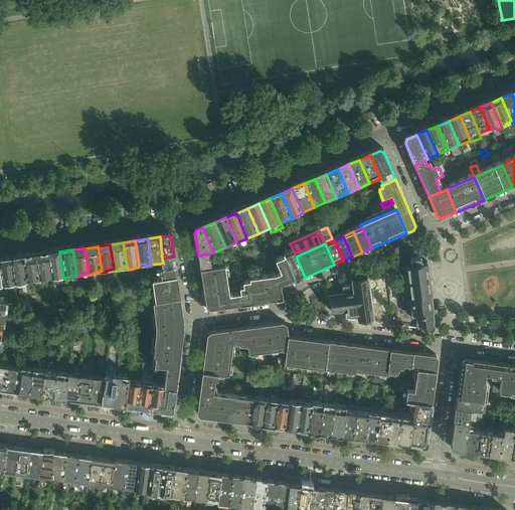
[(59,251),(47,253),(51,279),(51,280),(63,278),(59,251)]
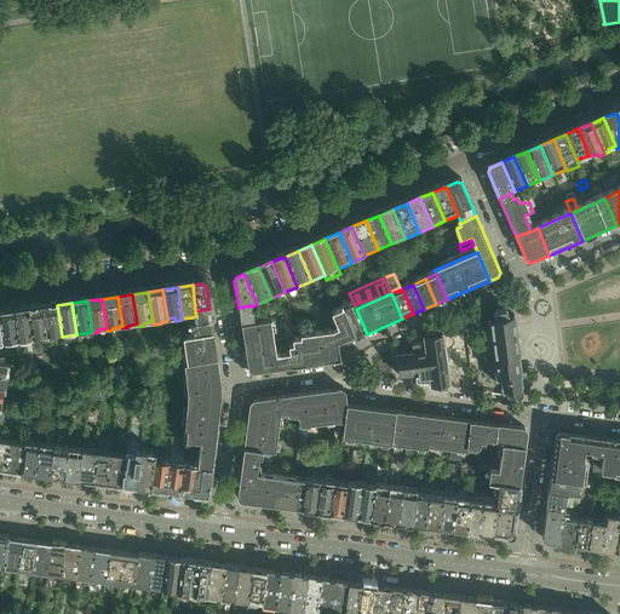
[(332,316),(337,328),(344,344),(367,334),(356,309),(354,304),(342,309),(343,313),(332,316)]
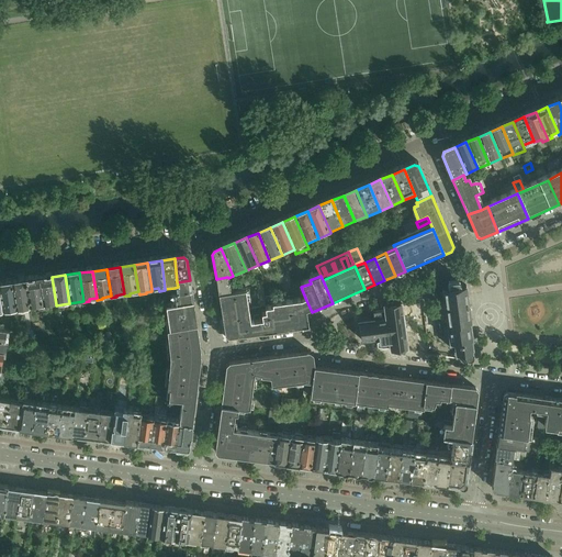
[(52,277),(38,279),(43,309),(48,308),(47,305),(56,304),(52,277)]
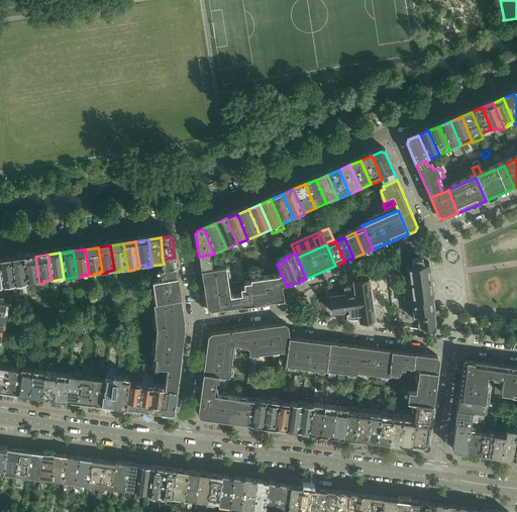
[(209,254),(199,257),(201,274),(222,270),(219,263),(212,264),(210,257),(210,256),(209,254)]
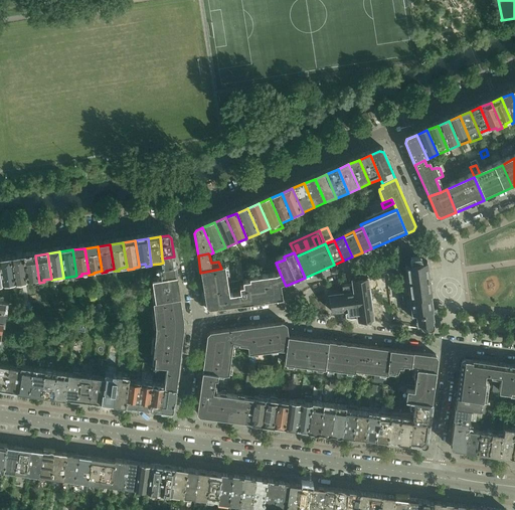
[(398,269),(399,281),(407,280),(412,317),(416,317),(417,321),(414,322),(415,329),(416,328),(416,332),(417,332),(417,333),(419,333),(418,328),(426,327),(426,330),(426,331),(427,332),(428,333),(430,333),(432,333),(433,332),(434,331),(434,330),(434,329),(432,314),(433,314),(431,298),(432,298),(427,265),(426,265),(425,260),(424,260),(423,256),(424,256),(424,255),(422,255),(422,256),(413,257),(398,263),(399,269),(398,269)]
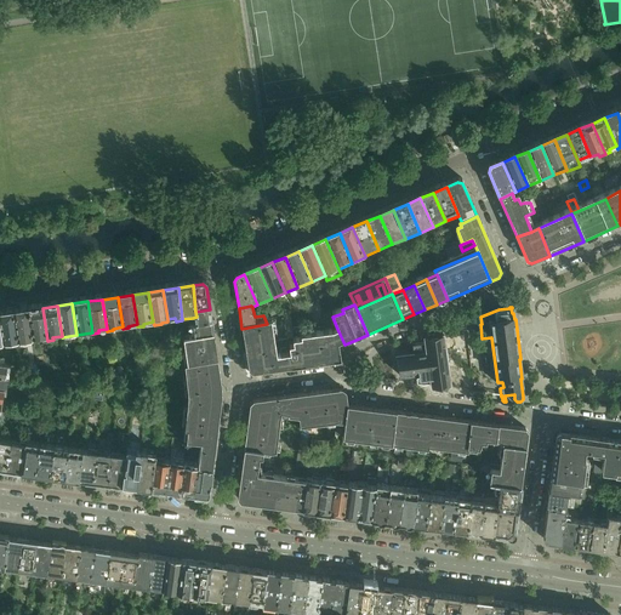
[(43,308),(28,311),(32,340),(41,339),(41,341),(47,341),(43,308)]
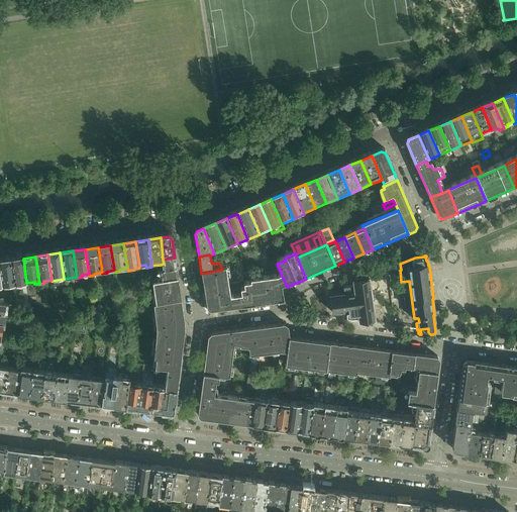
[(175,258),(163,260),(164,264),(161,265),(163,273),(177,270),(175,258)]
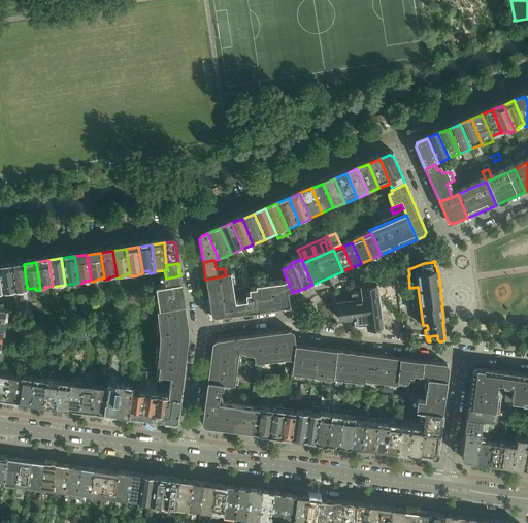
[(24,264),(11,266),(14,293),(27,291),(27,289),(24,264)]
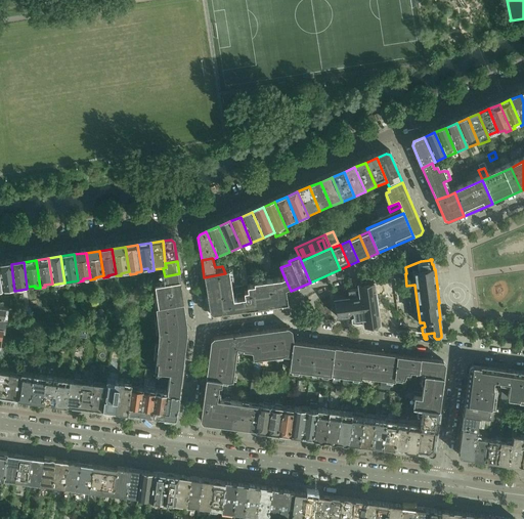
[(11,264),(0,265),(0,270),(3,292),(14,291),(11,264)]
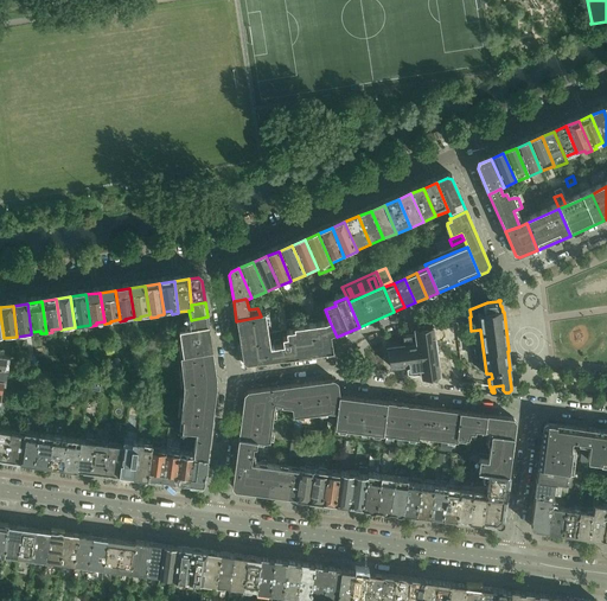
[(466,312),(454,317),(455,324),(467,323),(466,312)]
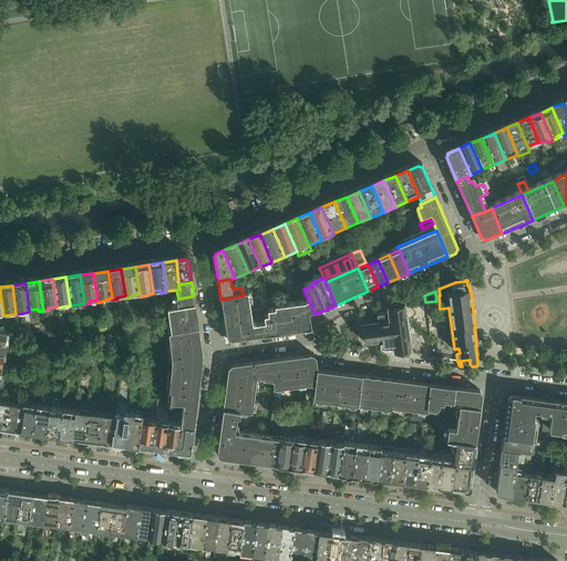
[(199,332),(194,295),(178,299),(176,299),(177,305),(177,310),(167,312),(172,335),(199,332)]
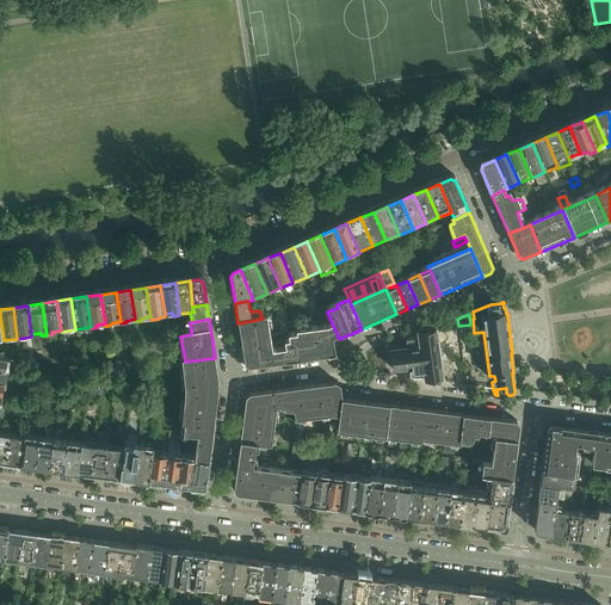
[(273,353),(270,331),(267,319),(263,319),(238,323),(245,368),(250,370),(275,366),(273,353)]
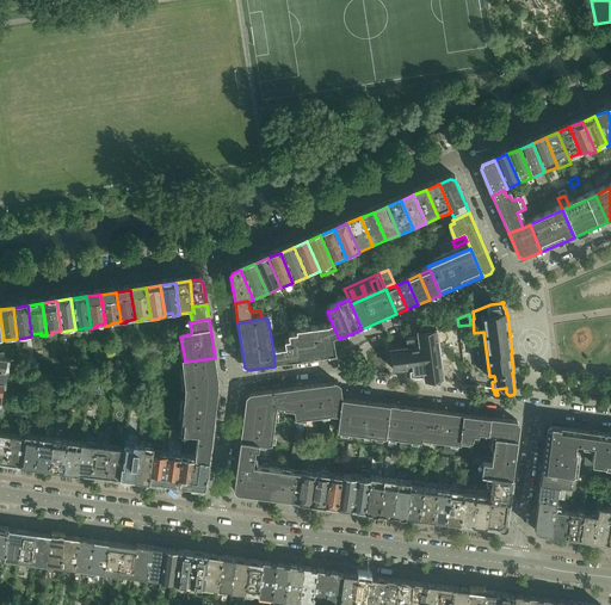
[(328,329),(308,332),(313,362),(333,358),(335,355),(333,341),(339,339),(332,323),(327,325),(328,329)]
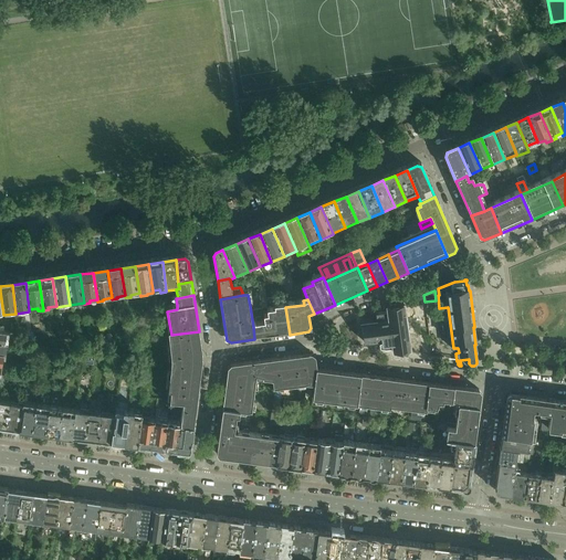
[(290,335),(285,307),(274,308),(275,312),(268,313),(268,318),(263,319),(264,325),(253,327),(254,339),(290,335)]
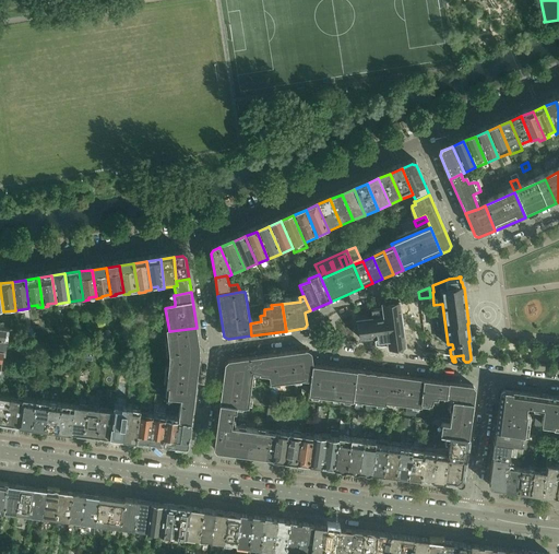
[(389,353),(405,351),(400,305),(382,307),(383,314),(371,315),(372,322),(357,325),(359,343),(377,341),(378,345),(375,346),(376,351),(381,352),(389,351),(389,353)]
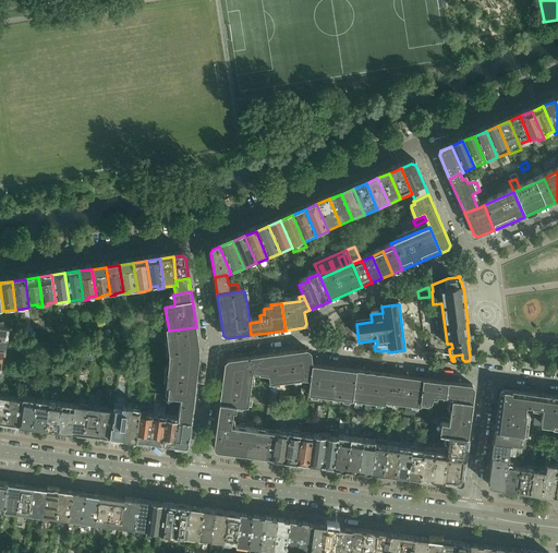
[(196,327),(169,331),(167,332),(169,359),(199,361),(199,360),(199,349),(196,327)]
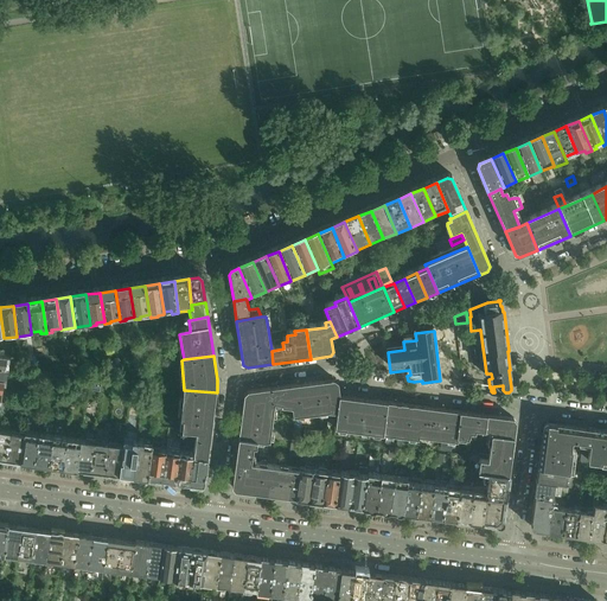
[(0,359),(0,371),(8,373),(10,360),(0,359)]
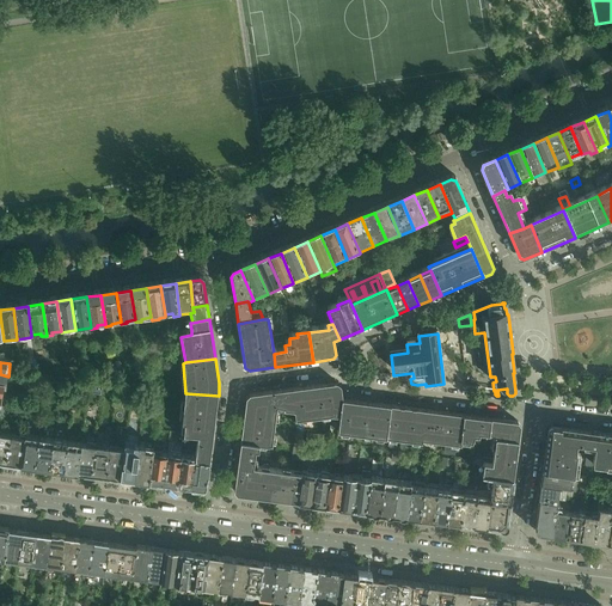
[(337,387),(328,389),(332,420),(340,421),(343,404),(341,391),(337,387)]
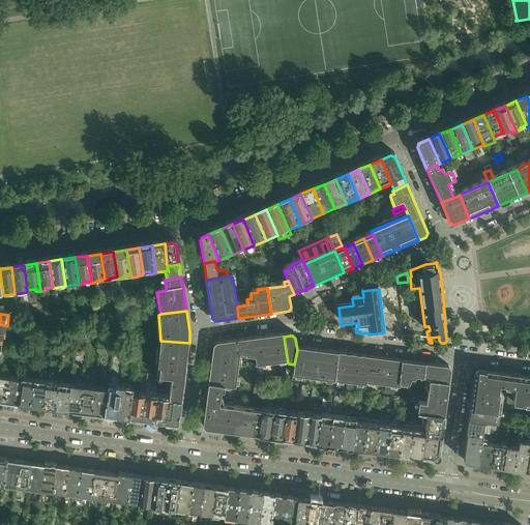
[(284,337),(253,342),(255,360),(256,368),(288,363),(284,337)]
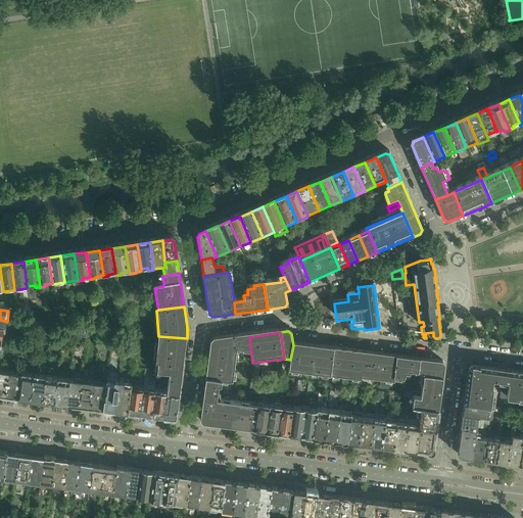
[(183,368),(187,338),(158,336),(155,365),(158,365),(183,368)]
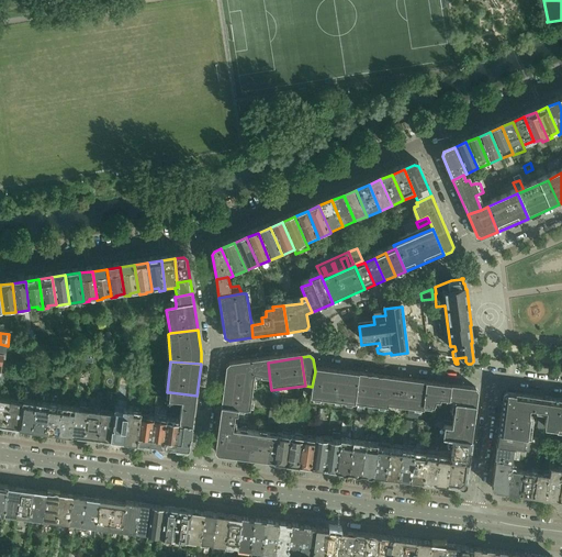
[(229,367),(226,370),(225,378),(254,382),(255,378),(261,379),(261,381),(270,382),(268,363),(229,367)]
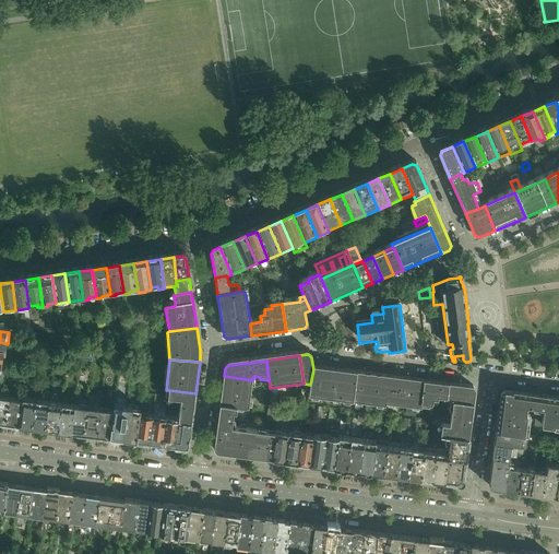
[(334,402),(339,373),(313,369),(310,385),(311,385),(309,399),(334,402)]
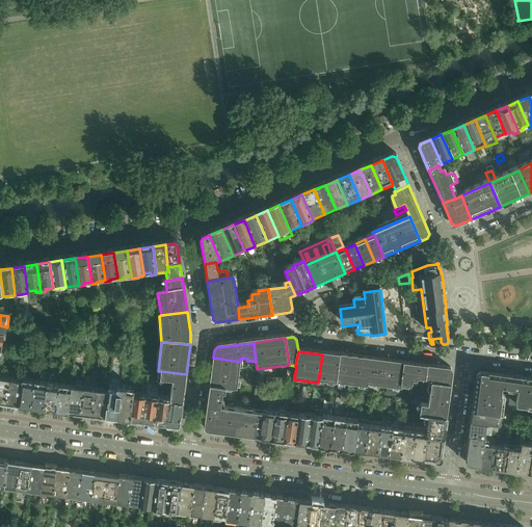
[(336,385),(339,357),(322,354),(318,383),(336,385)]
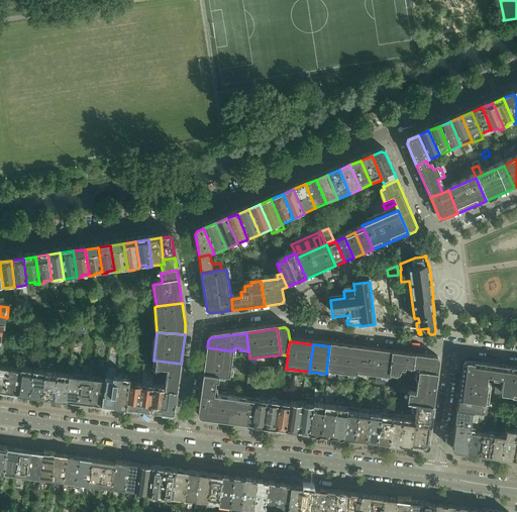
[(360,350),(329,346),(326,374),(356,378),(356,376),(360,350)]
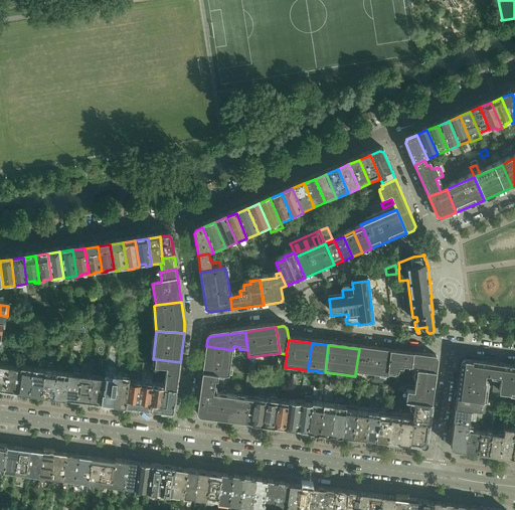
[(232,350),(206,346),(202,376),(218,378),(224,379),(229,379),(232,350)]
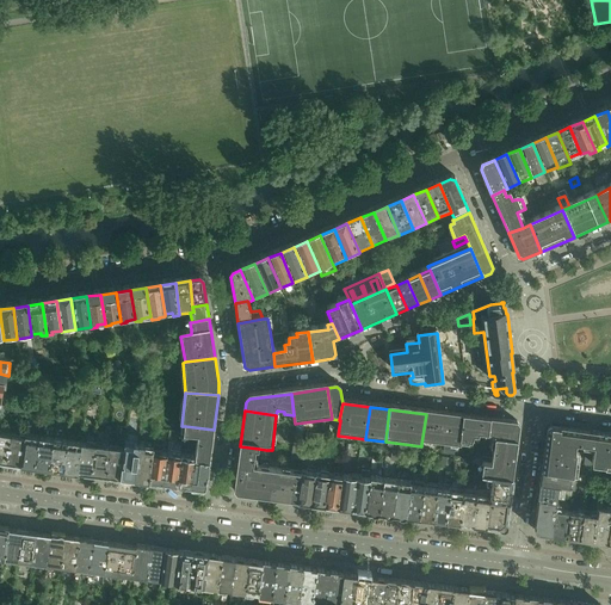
[(466,419),(426,414),(421,444),(461,449),(462,444),(466,419)]
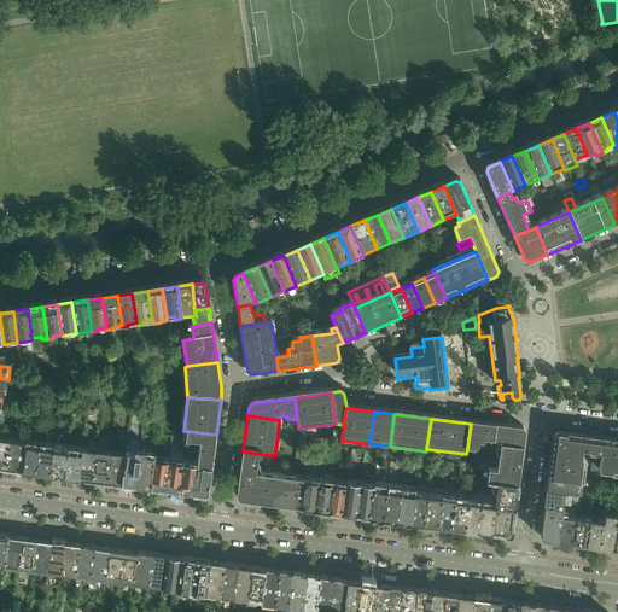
[(523,431),(471,424),(467,449),(477,450),(479,446),(479,444),(484,446),(484,442),(499,444),(497,448),(501,448),(524,452),(525,435),(523,431)]
